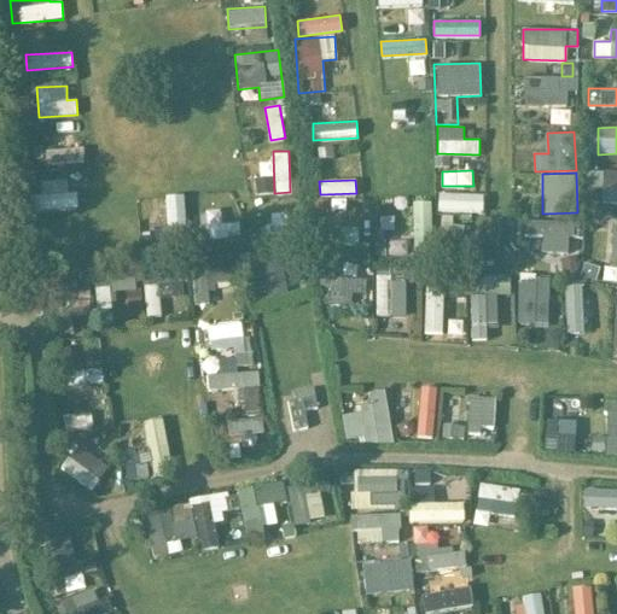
[(603,200),(616,200),(616,186),(603,186),(603,200)]
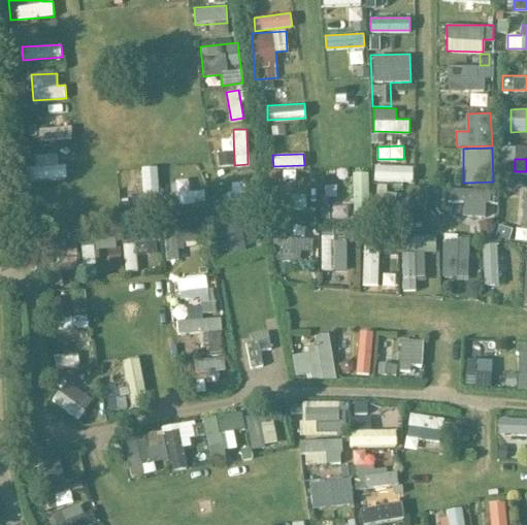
[(65,163),(26,168),(27,179),(67,175),(65,163)]
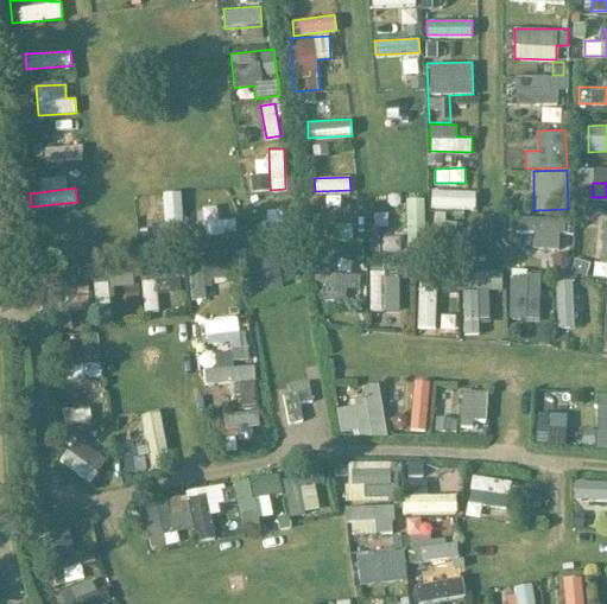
[(431,207),(476,208),(476,190),(431,190),(431,207)]
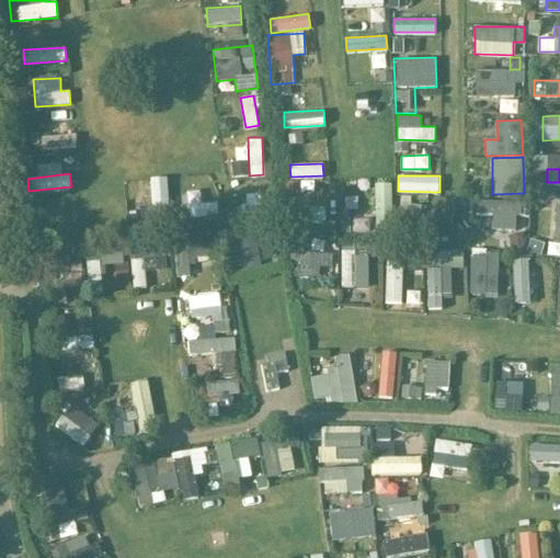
[(152,220),(170,219),(167,177),(150,178),(152,220)]
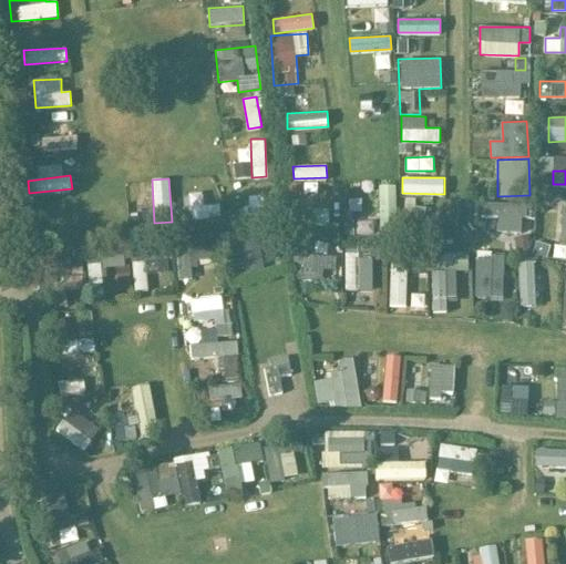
[(397,227),(395,184),(379,185),(380,228),(397,227)]
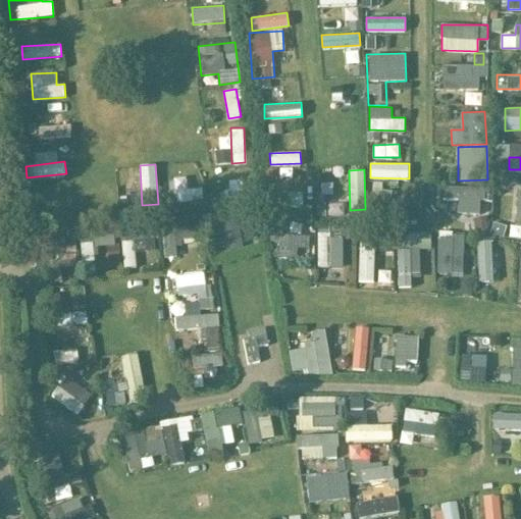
[(289,176),(271,176),(272,207),(303,206),(303,191),(289,191),(289,176)]
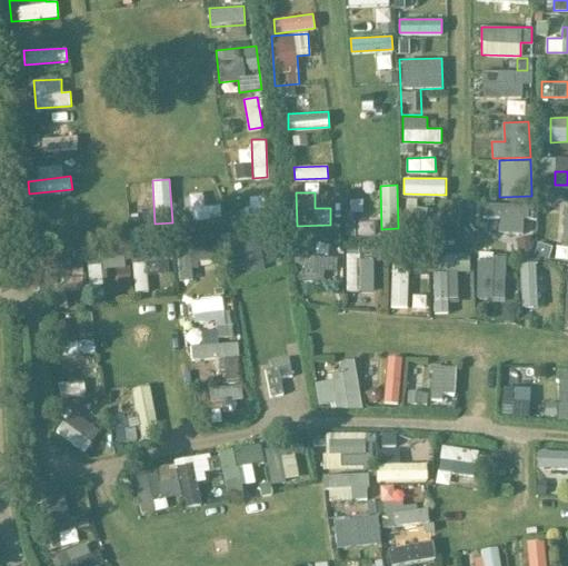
[(498,232),(524,232),(525,205),(482,202),(482,216),(499,217),(498,232)]
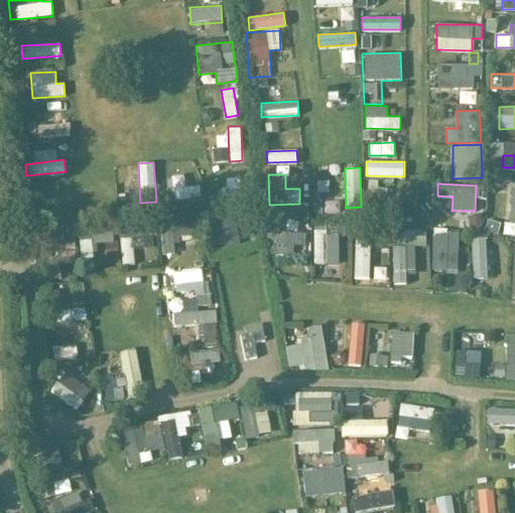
[(161,200),(201,198),(200,186),(161,188),(161,200)]
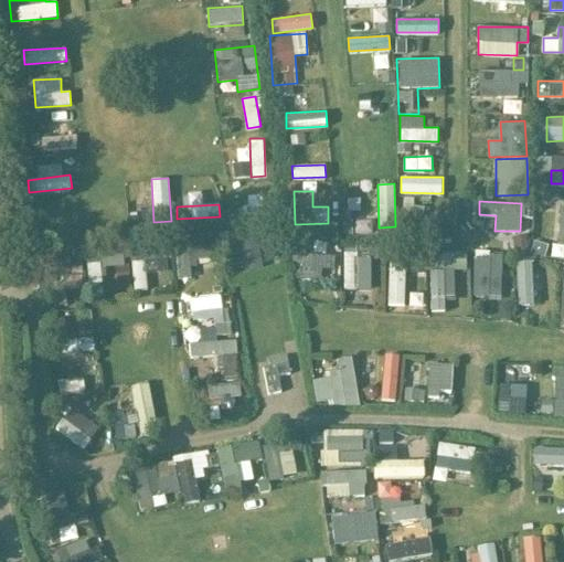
[(404,221),(423,220),(422,207),(403,208),(404,221)]
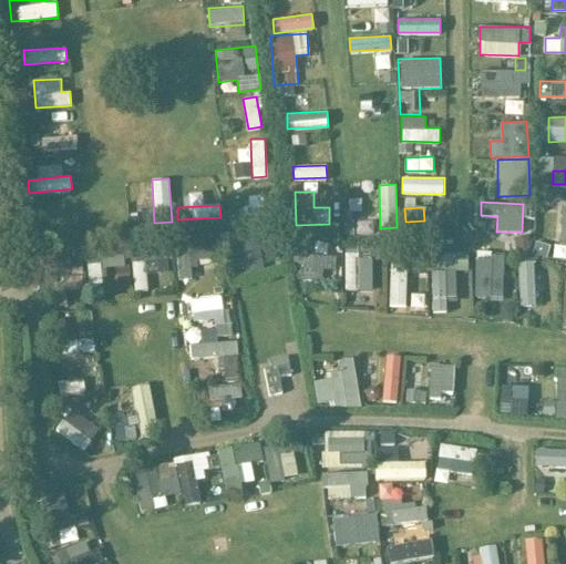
[(260,238),(229,241),(233,274),(263,272),(260,238)]
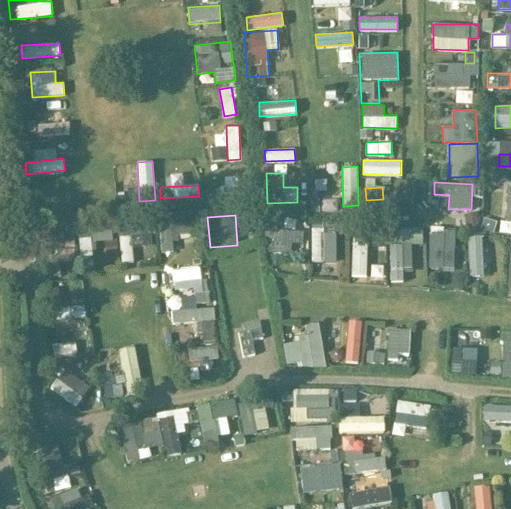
[(161,250),(175,250),(175,232),(191,233),(191,221),(162,220),(161,250)]
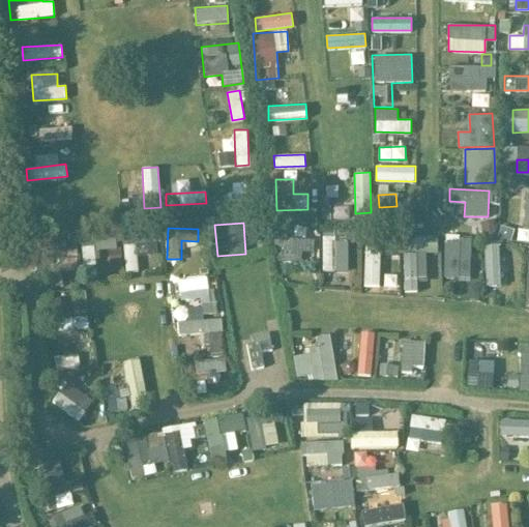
[(323,270),(350,270),(349,230),(322,231),(323,270)]
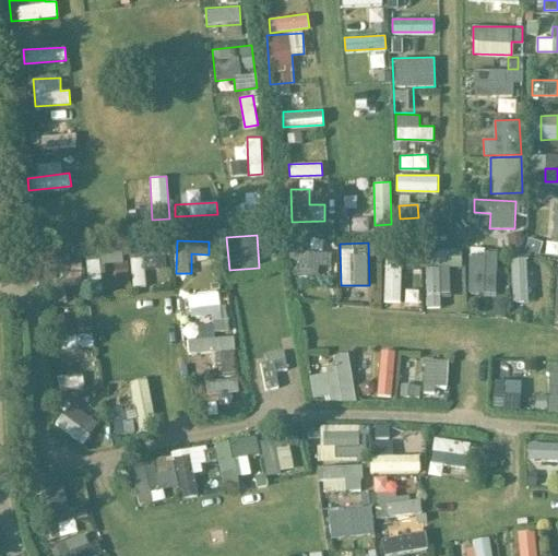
[(461,265),(461,249),(427,248),(427,264),(461,265)]
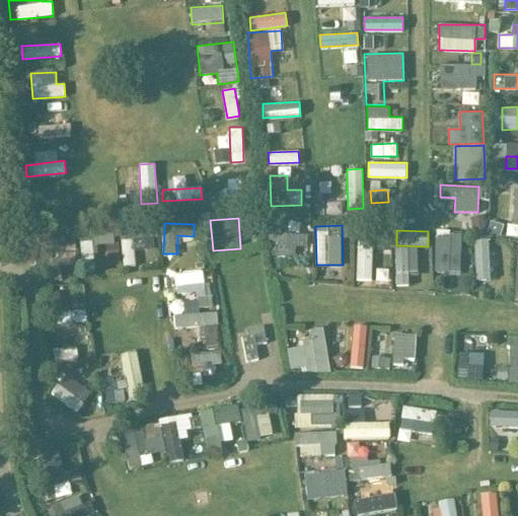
[(436,231),(435,272),(461,272),(461,232),(436,231)]
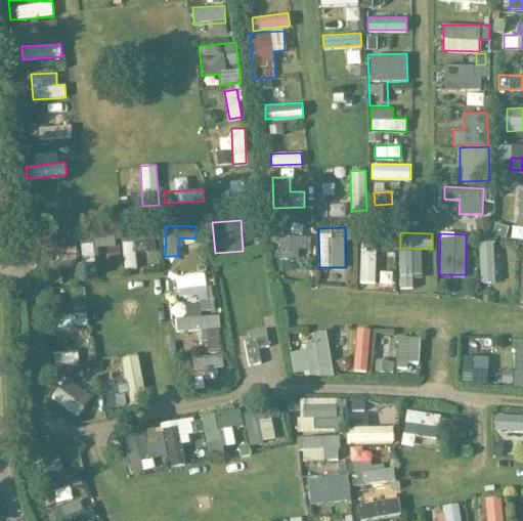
[(302,256),(303,237),(279,236),(279,255),(302,256)]
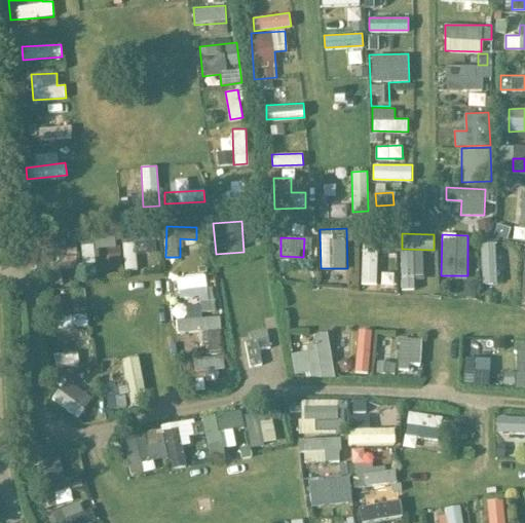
[(123,241),(124,268),(137,267),(136,241),(123,241)]
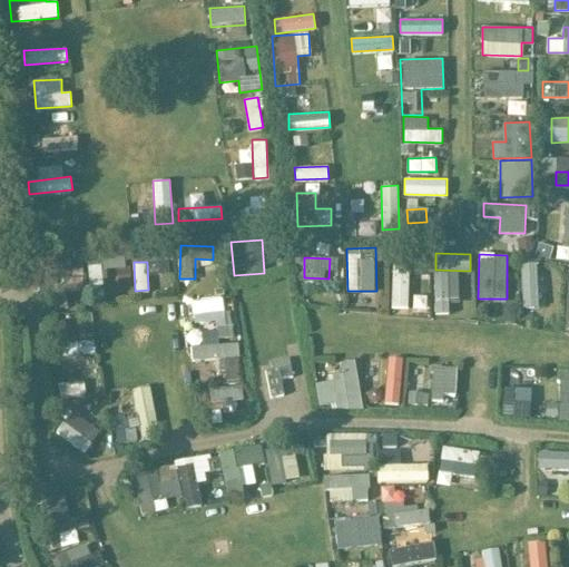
[(521,263),(522,306),(538,306),(537,262),(521,263)]
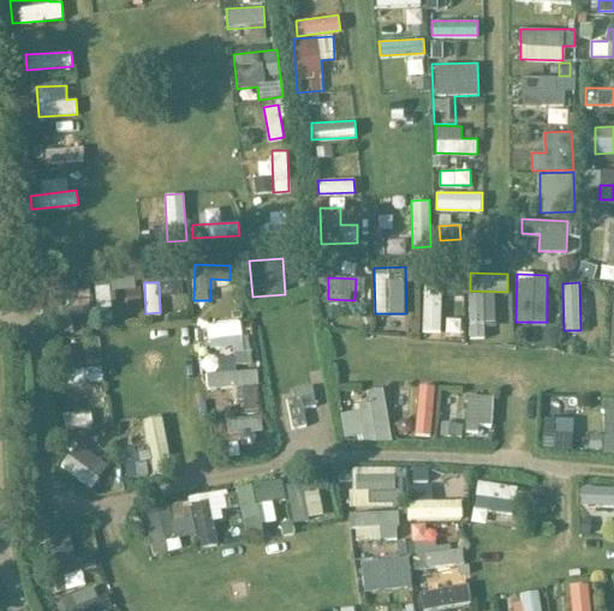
[(495,319),(495,292),(468,293),(469,337),(484,336),(483,319),(495,319)]
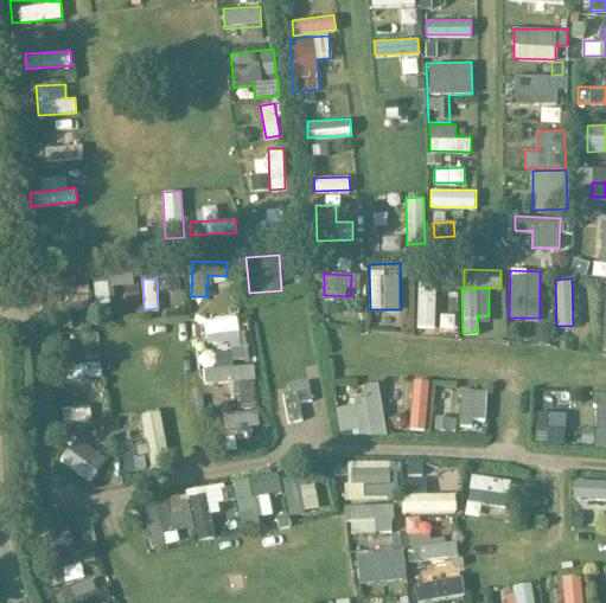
[(418,289),(416,328),(435,328),(437,289),(418,289)]
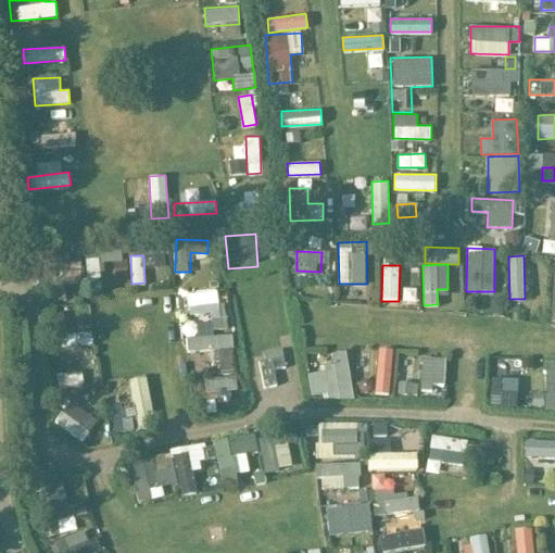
[(197,332),(227,331),(226,302),(217,302),(217,290),(187,292),(188,313),(212,312),(212,322),(196,323),(197,332)]
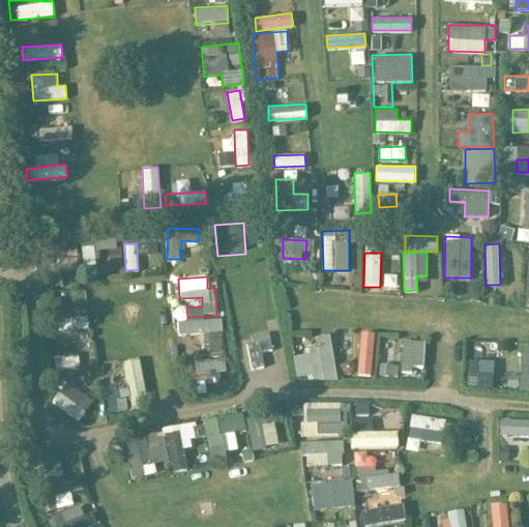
[(87,314),(60,316),(61,329),(88,328),(87,314)]
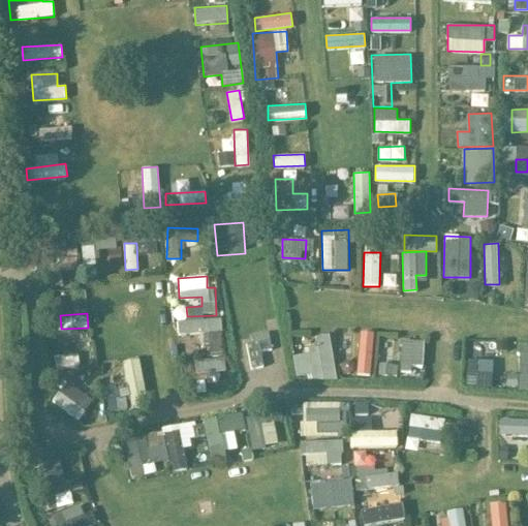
[(219,318),(187,320),(189,351),(220,349),(219,318)]
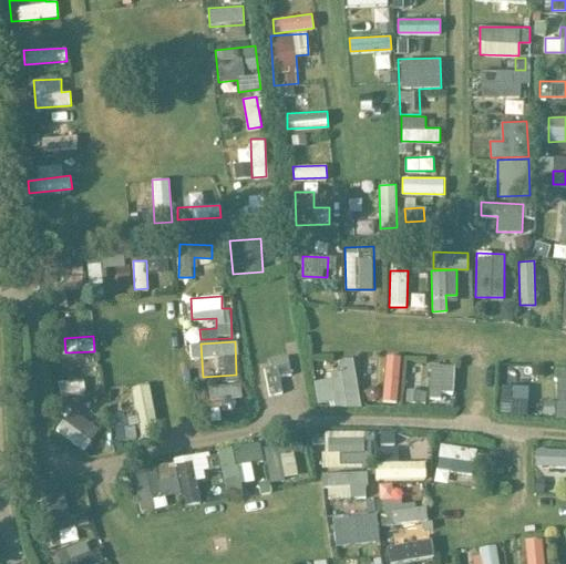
[(384,355),(384,400),(399,400),(400,355),(384,355)]
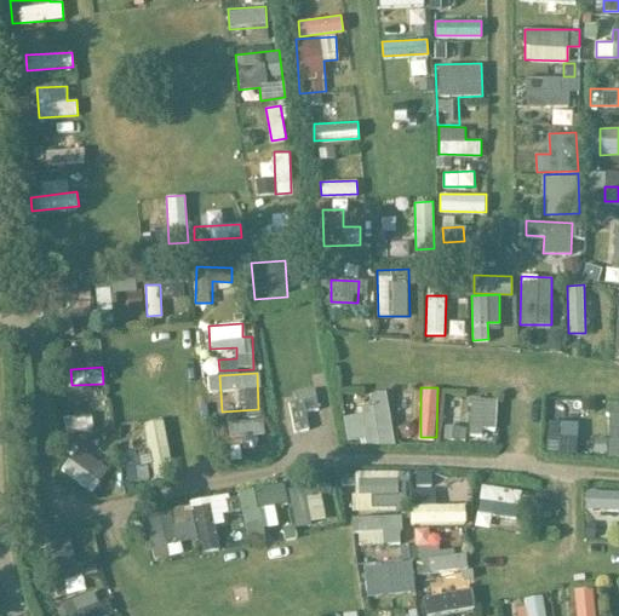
[(293,393),(294,401),(287,402),(293,432),(308,430),(304,412),(317,409),(314,390),(293,393)]
